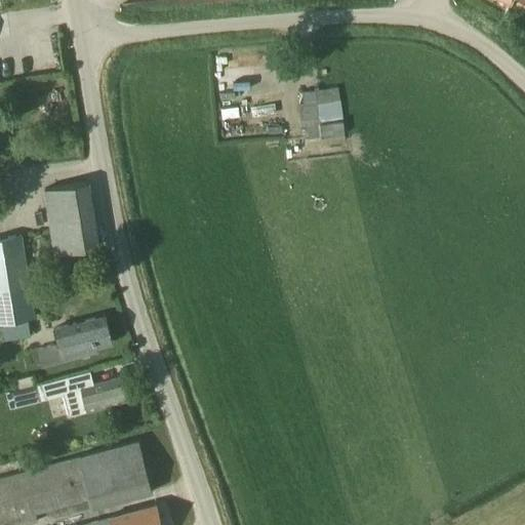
[(524,0),(517,0),(512,8),(524,16),(524,15),(524,0)]
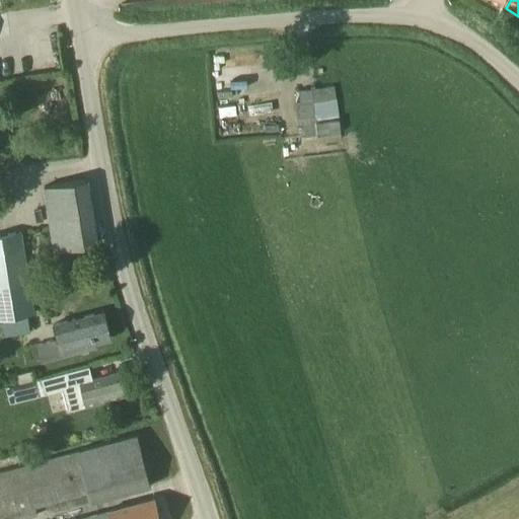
[(272,73),(271,60),(232,61),(233,74),(272,73)]
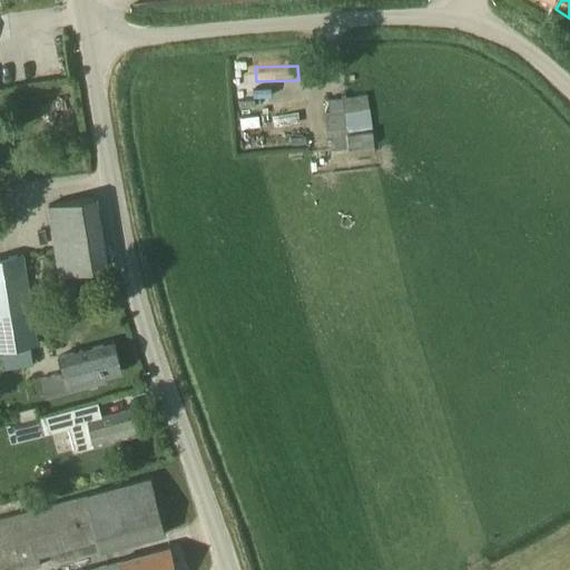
[(374,145),(367,95),(327,100),(328,111),(324,112),(328,143),(333,141),(335,149),(374,145)]
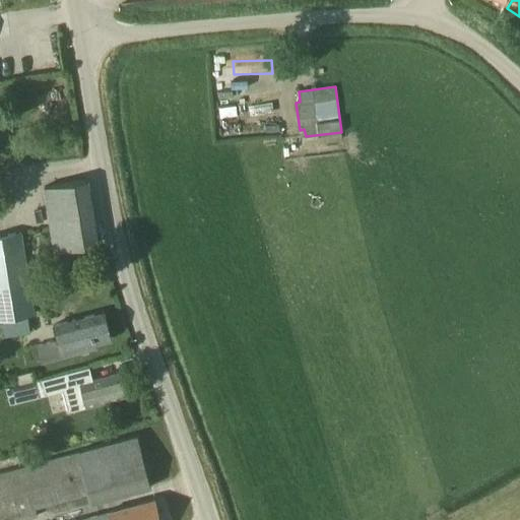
[(100,244),(88,180),(44,188),(54,252),(100,244)]
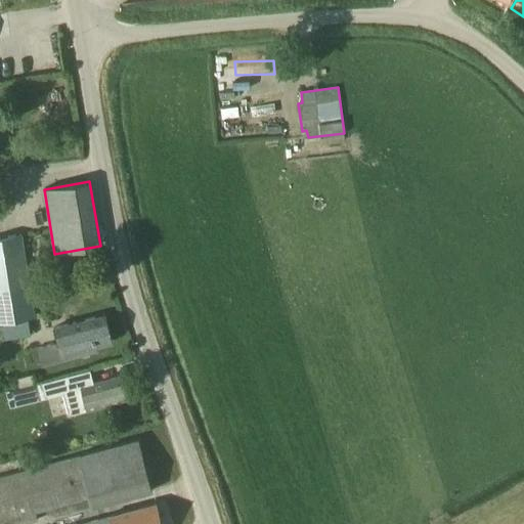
[(36,317),(23,232),(0,235),(0,322),(1,322),(4,340),(30,336),(28,318),(36,317)]
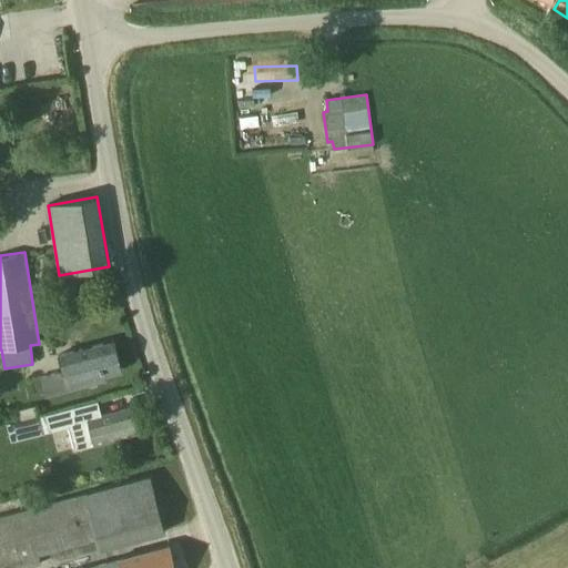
[(113,343),(61,356),(64,371),(39,377),(43,398),(70,391),(105,382),(103,376),(121,372),(113,343)]
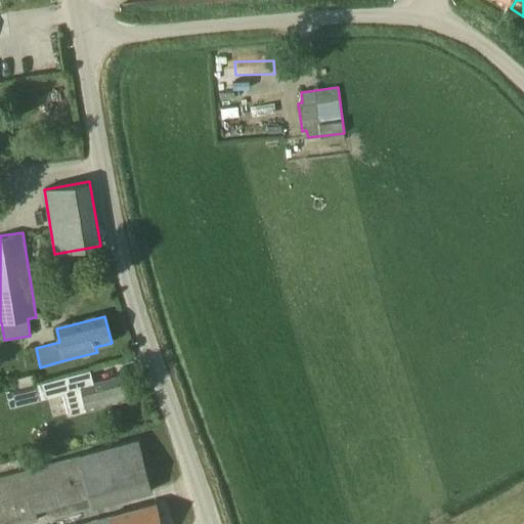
[(121,377),(93,384),(90,369),(41,382),(45,397),(62,393),(69,415),(127,399),(121,377)]
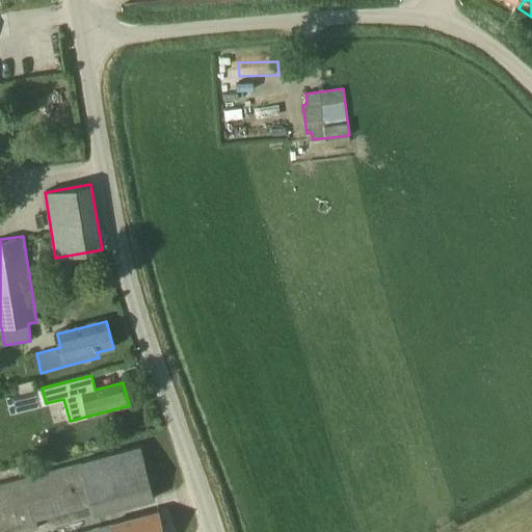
[(10,414),(38,406),(34,387),(18,391),(19,394),(5,397),(10,414)]
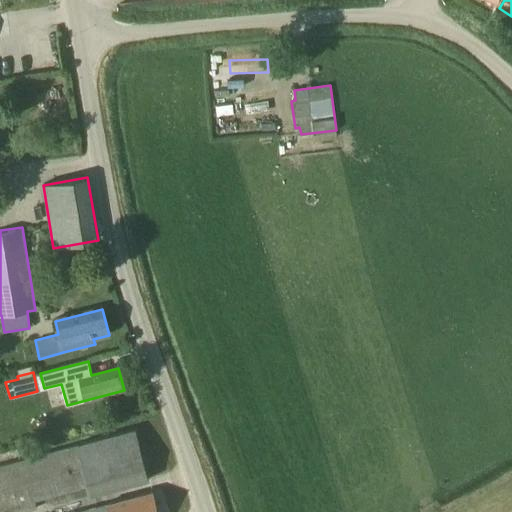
[(135,429),(77,444),(0,465),(0,510),(3,510),(3,511),(27,511),(37,509),(35,501),(73,491),(76,500),(149,479),(135,429)]
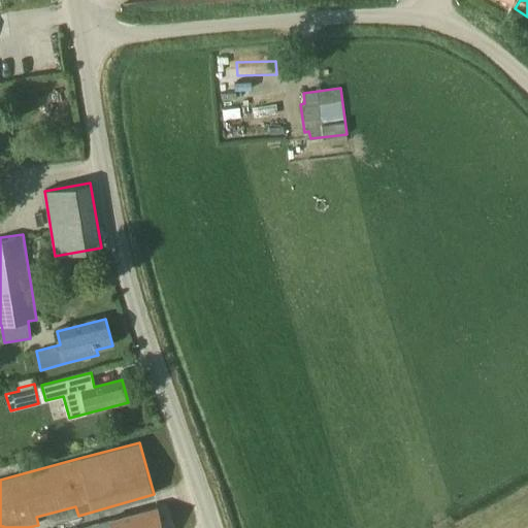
[(162,527),(157,508),(111,521),(111,520),(78,527),(162,527)]
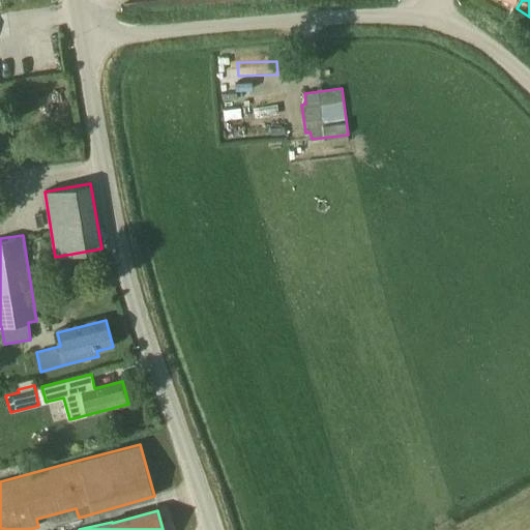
All buildings are outlined.
